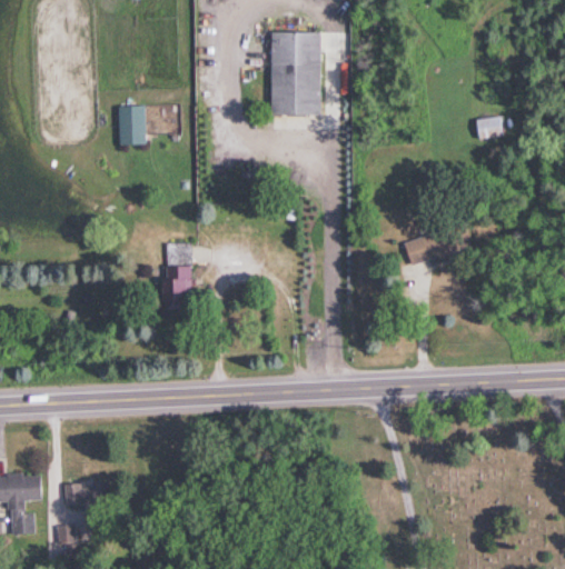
[(271,116),(324,115),(324,31),(270,32),(271,116)]
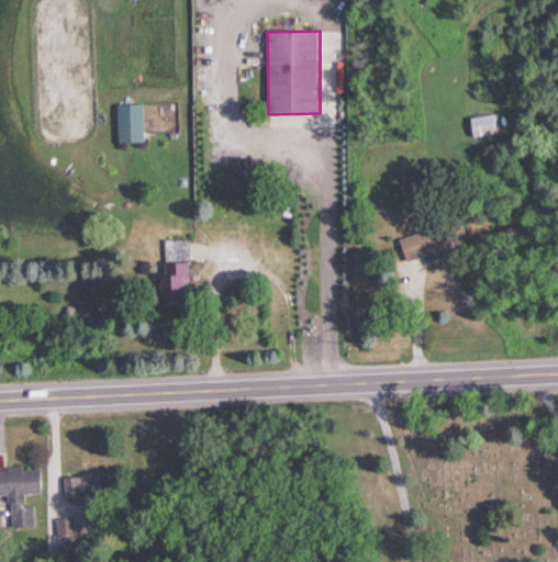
[(145,104),(119,104),(119,142),(145,142),(145,104)]
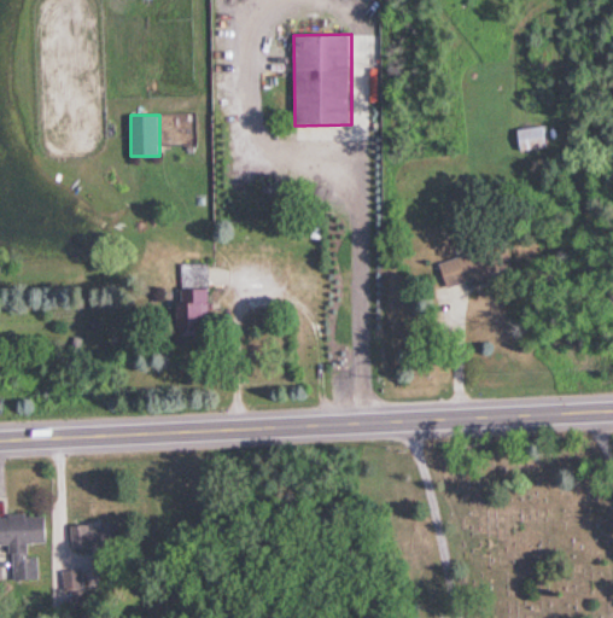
[(550,149),(548,127),(518,130),(519,152),(550,149)]
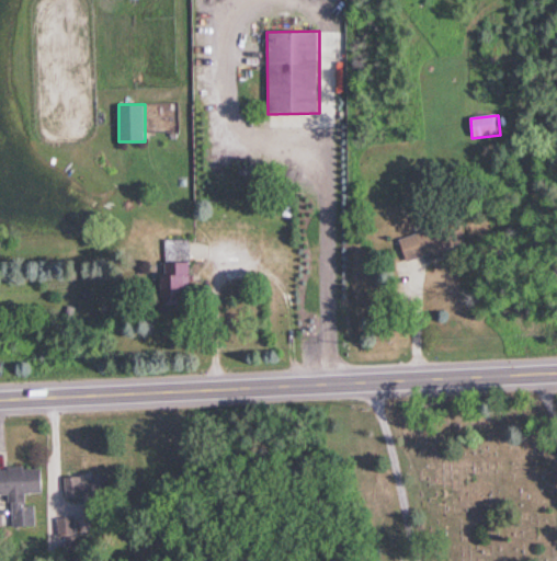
[(404,262),(445,250),(440,228),(397,240),(404,262)]
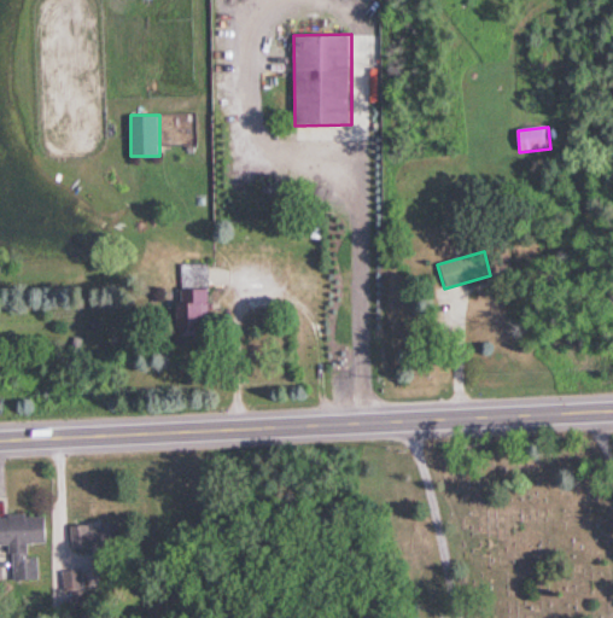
[(173,303),(173,331),(209,331),(209,264),(181,264),(181,303),(173,303)]
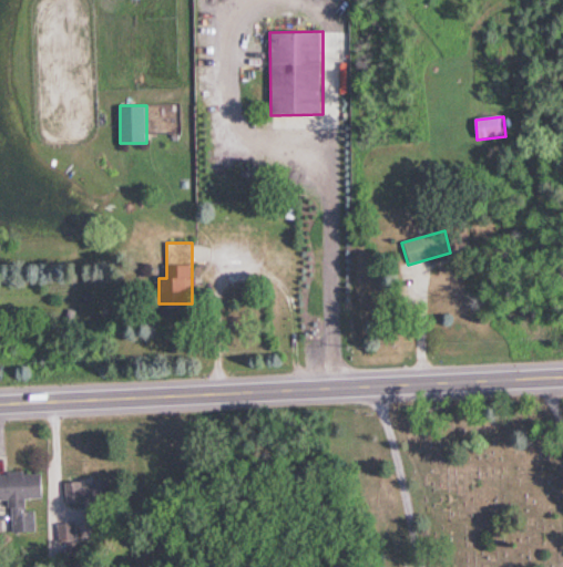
[(0,500),(10,500),(11,533),(36,533),(36,511),(27,511),(27,497),(40,497),(40,473),(0,473),(0,500)]
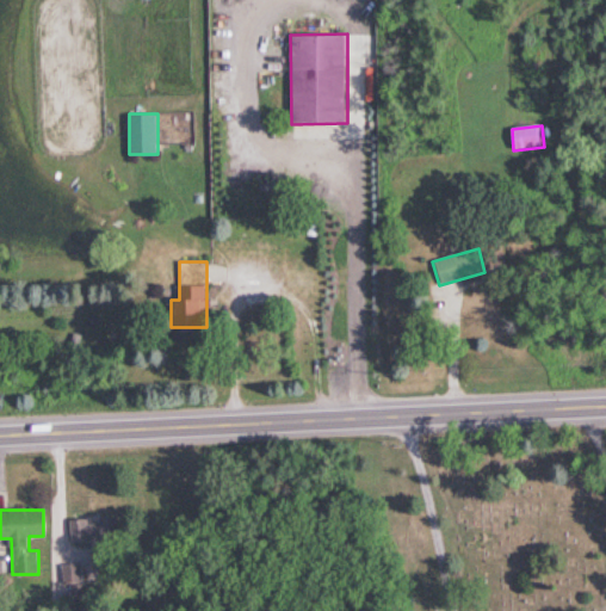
[(70,519),(70,544),(116,544),(116,519),(70,519)]
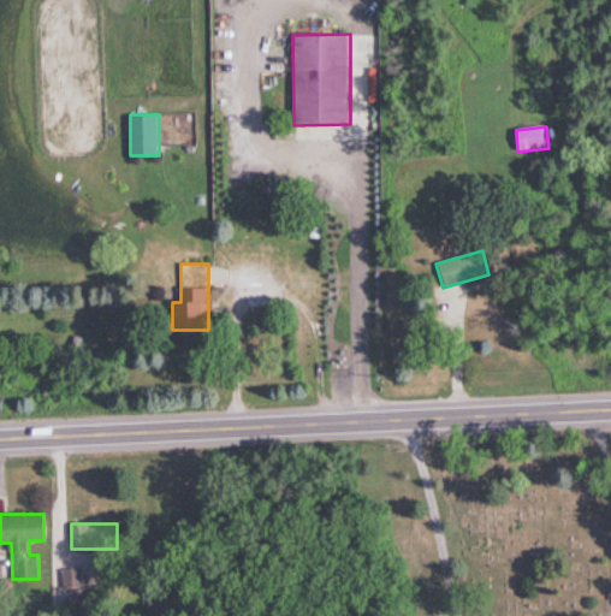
[(83,568),(63,569),(63,588),(84,588),(83,568)]
